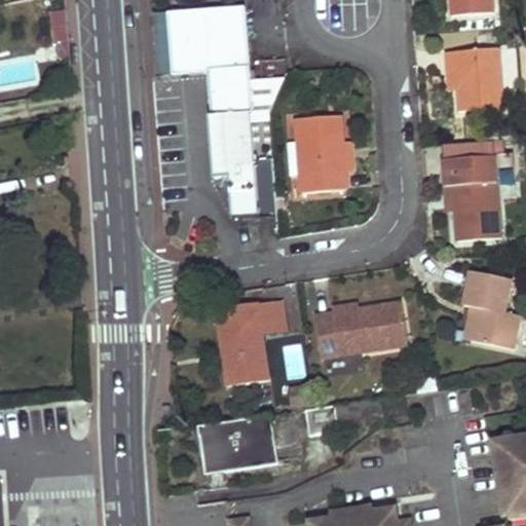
[(450,0),(452,16),(494,13),(493,0),(450,0)]
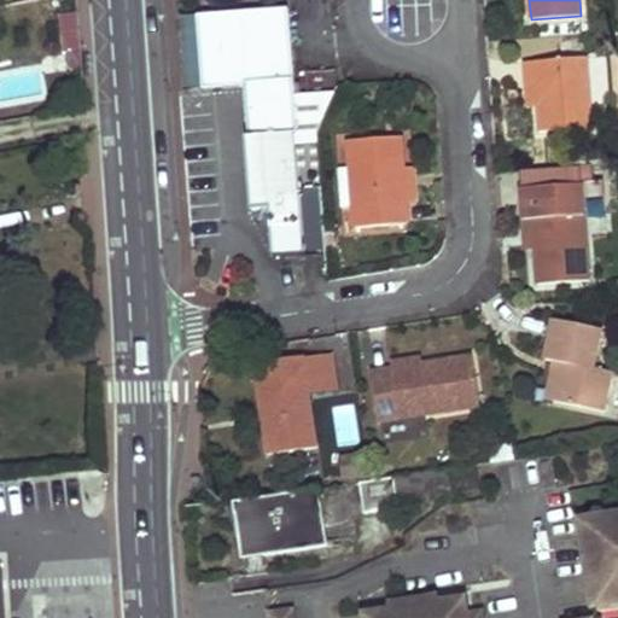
[(287,13),(197,19),(202,93),(244,91),(248,141),(293,136),(297,136),(287,13)]
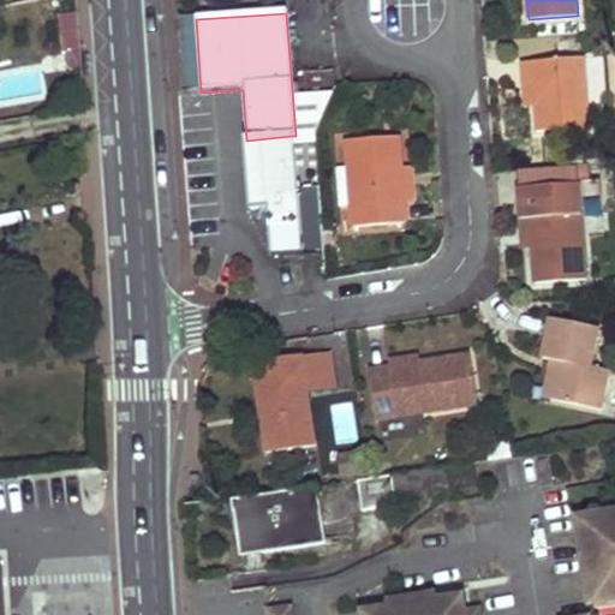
[(533,83),(536,108),(537,130),(591,126),(586,57),(521,61),(524,83),(533,83)]
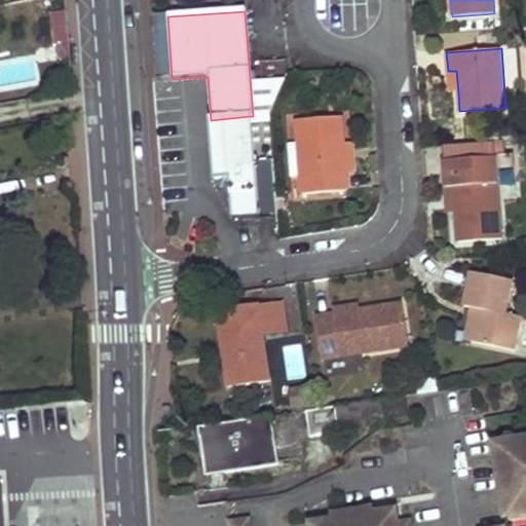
[(448,71),(450,92),(458,92),(456,71),(448,71)]
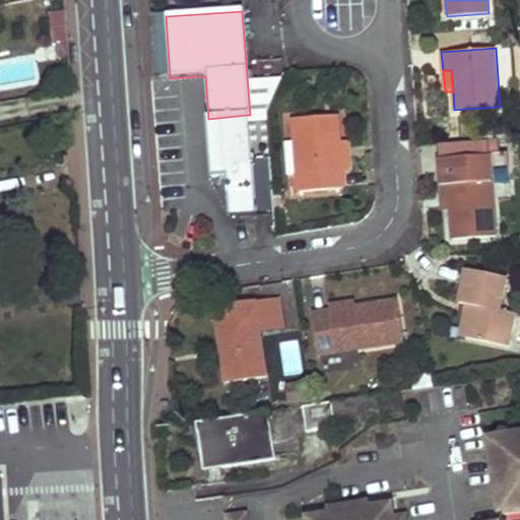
[(299,174),(301,191),(344,188),(342,170),(340,139),(338,114),(295,117),(297,141),(299,174)]
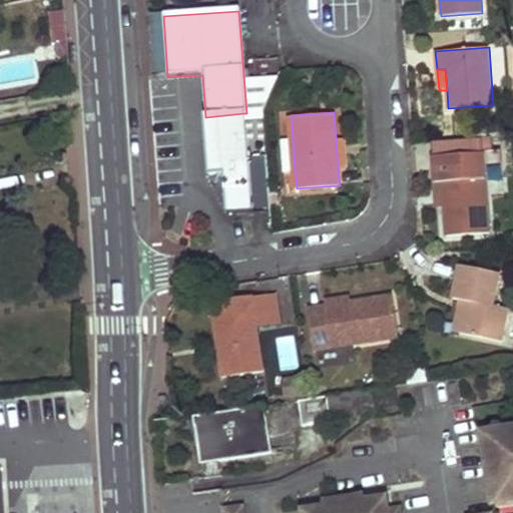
[(222,176),(226,216),(251,214),(243,113),(205,117),(203,117),(207,177),(222,176)]
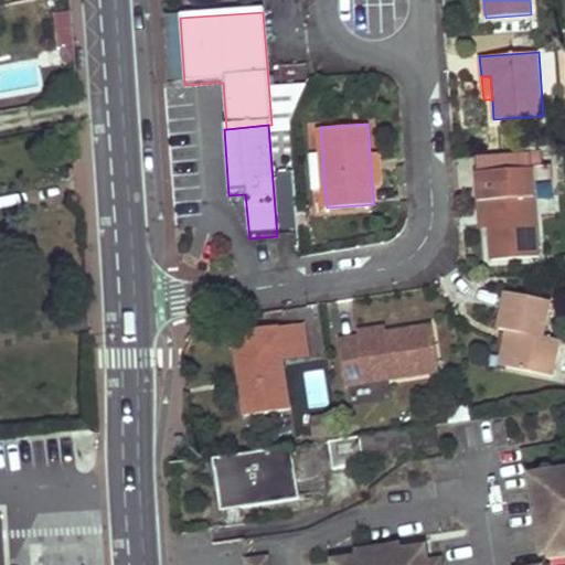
[(370,151),(372,184),(381,183),(377,150),(370,151)]
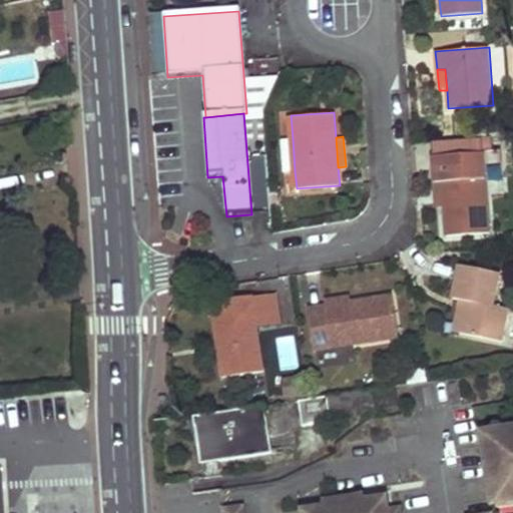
[(295,171),(293,139),(283,139),(286,172),(295,171)]
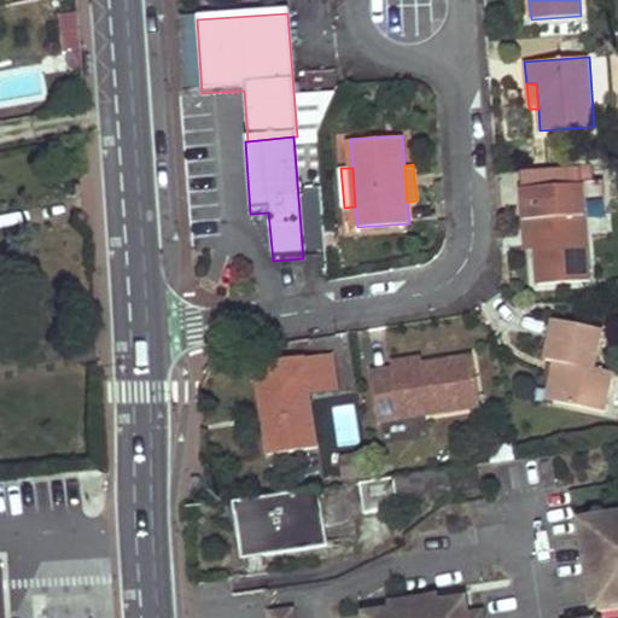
[(531,219),(534,249),(536,281),(589,279),(582,182),(520,187),(523,220),(531,219)]
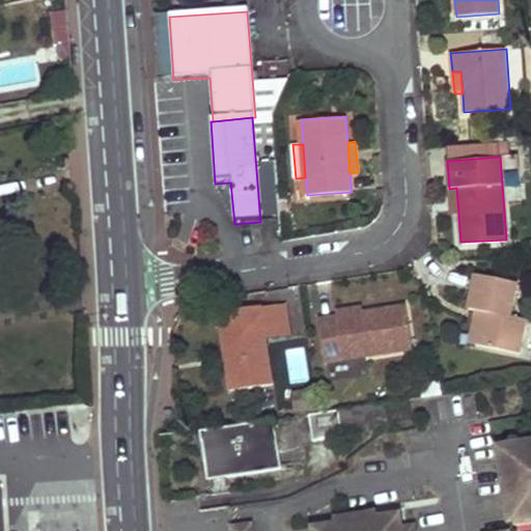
[(449,189),(451,215),(458,214),(456,188),(449,189)]
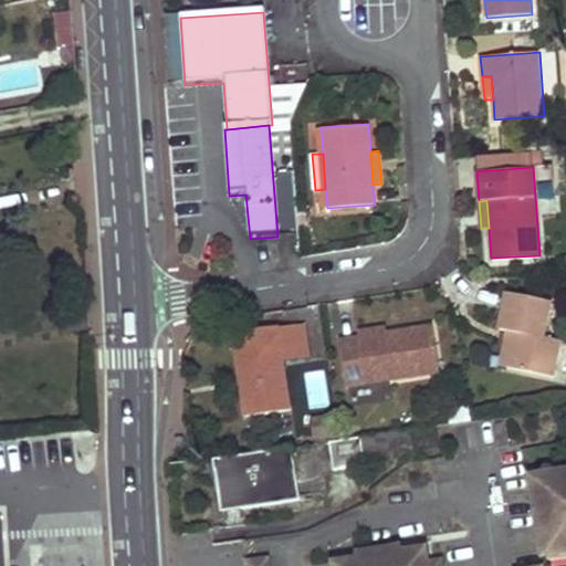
[(514,332),(507,367),(554,376),(561,341),(545,337),(552,303),(507,293),(500,328),(505,329),(514,332)]
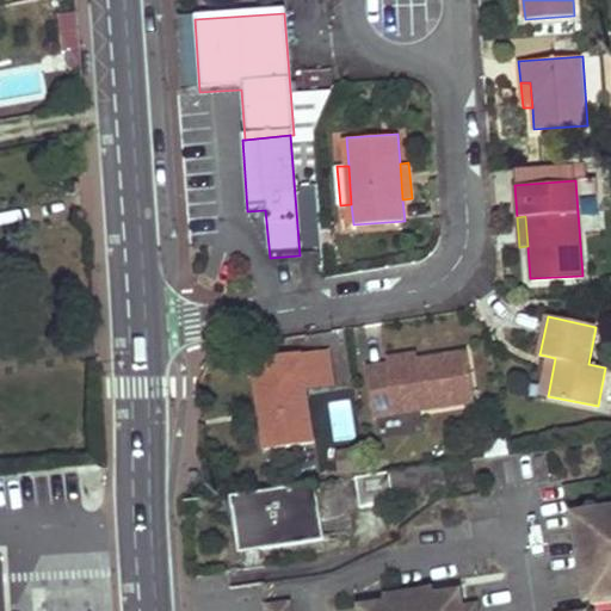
[(332,351),(253,362),(265,450),(316,444),(309,390),(335,388),(332,351)]
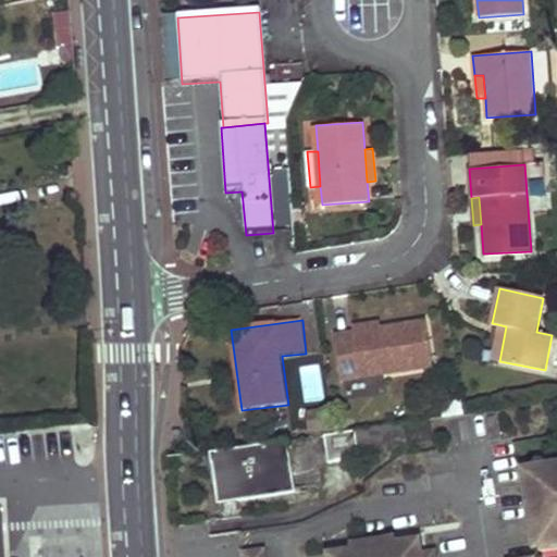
[(345,381),(362,378),(428,367),(419,323),(354,333),(337,337),(345,381)]
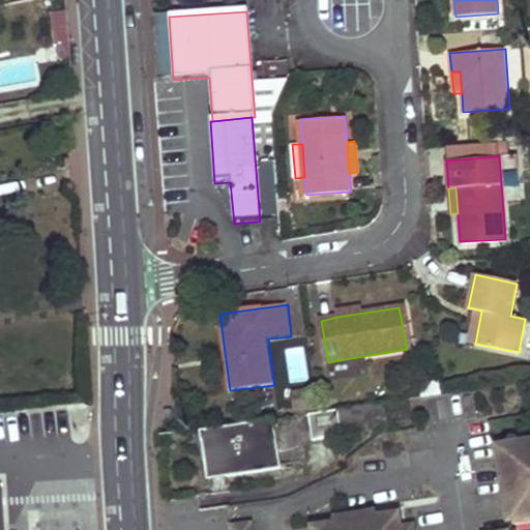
[(473,308),(467,342),(475,344),(481,311),(473,308)]
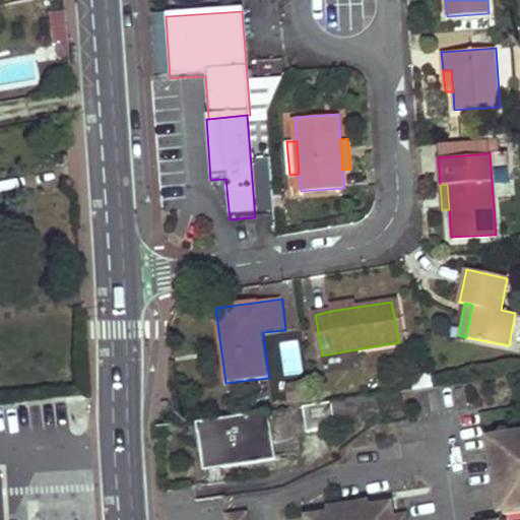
[(304,405),(309,433),(335,429),(337,442),(371,418),(380,404),(379,394),(314,403),(304,405)]
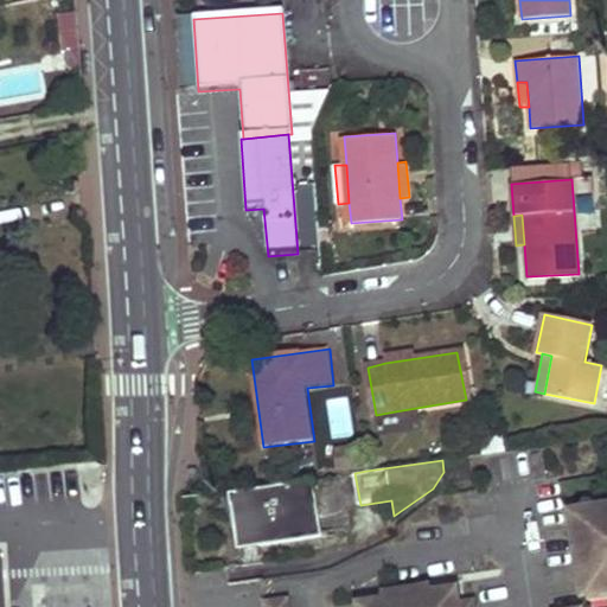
[(231,492),(240,547),(319,537),(312,479),(231,492)]
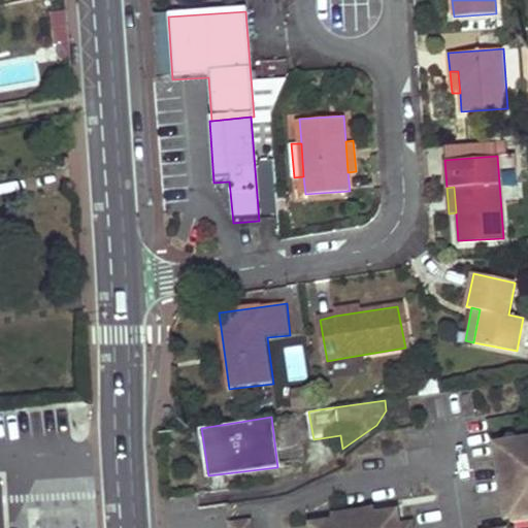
[(527,442),(521,443),(523,449),(501,453),(509,515),(527,512),(527,442)]
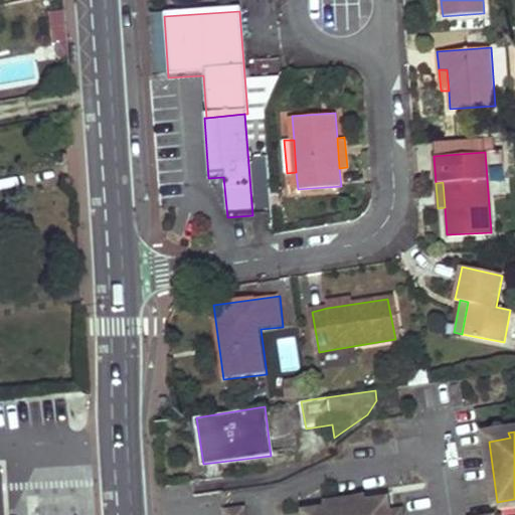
[(488,436),(489,442),(510,438),(508,433),(488,436)]
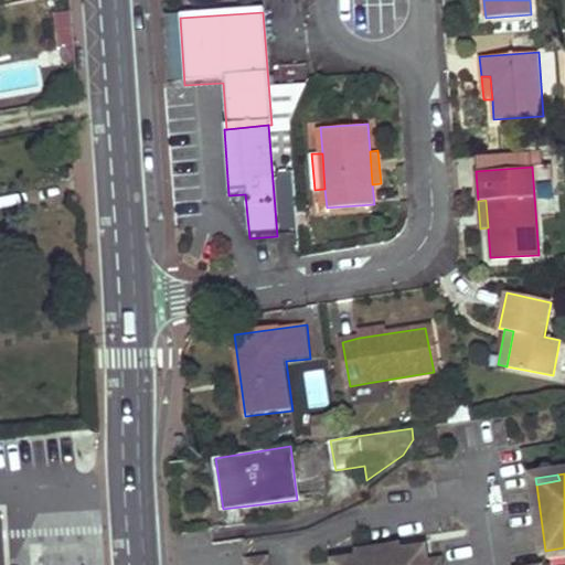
[(356,554),(358,561),(404,554),(403,547),(356,554)]
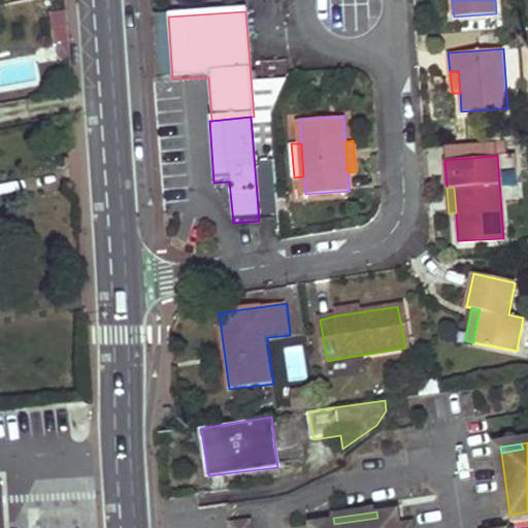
[(315,527),(314,527),(399,527),(400,526),(398,515),(377,518),(334,524),(315,527)]
